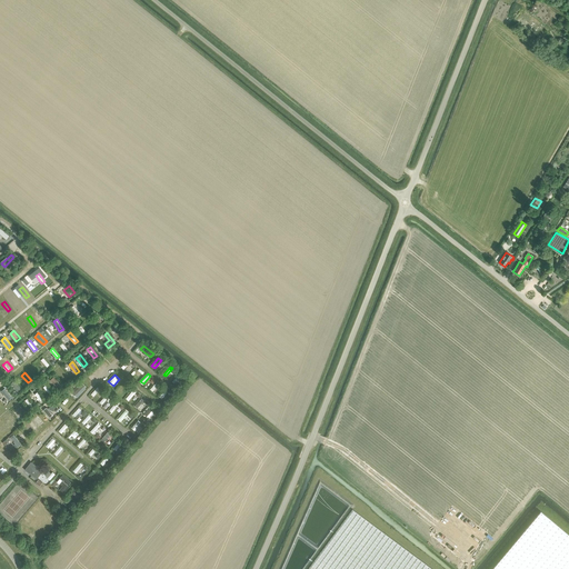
[(55,376),(50,380),(58,388),(62,383),(55,376)]
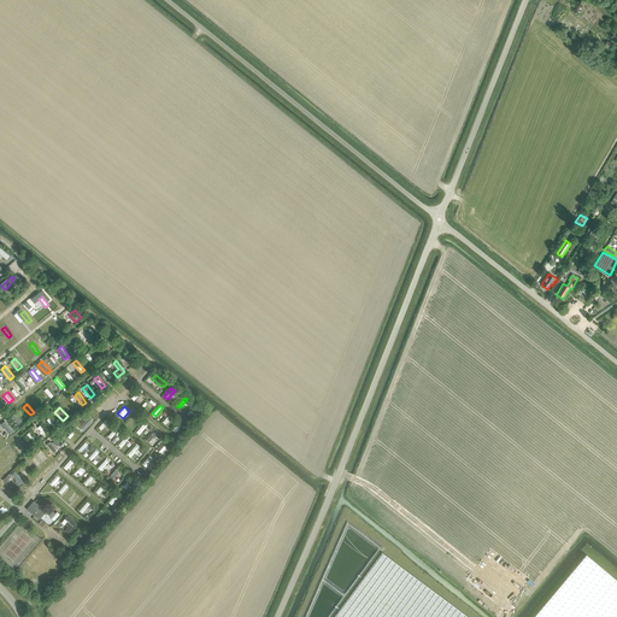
[(78,424),(82,428),(92,417),(88,413),(78,424)]
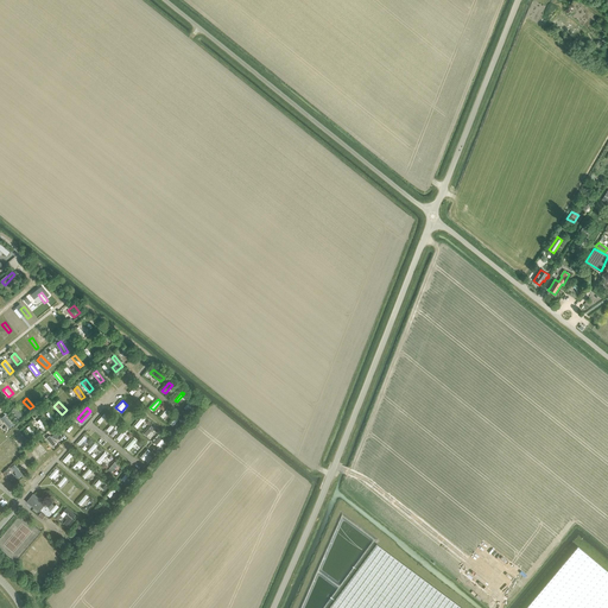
[(138,429),(146,419),(143,416),(134,425),(138,429)]
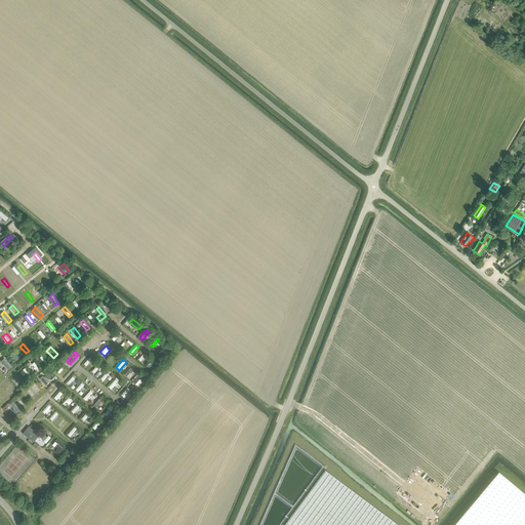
[(94,372),(101,366),(98,364),(92,370),(94,372)]
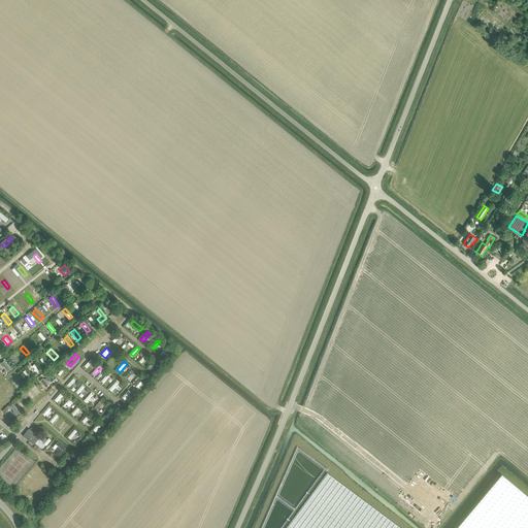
[(131,368),(125,376),(128,378),(134,371),(131,368)]
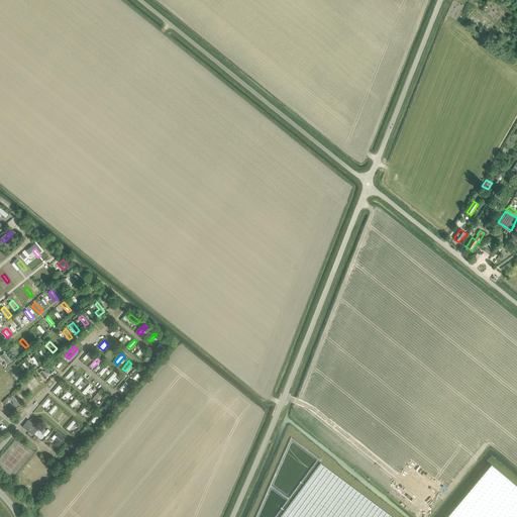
[(138,372),(141,374),(142,372),(137,367),(130,376),(133,379),(138,372)]
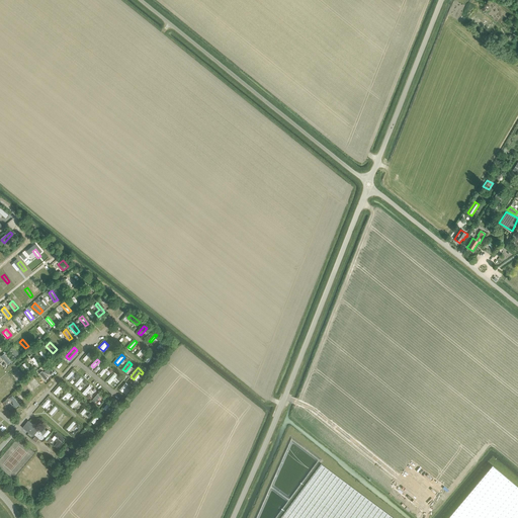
[(17,368),(14,370),(20,378),(23,376),(17,368)]
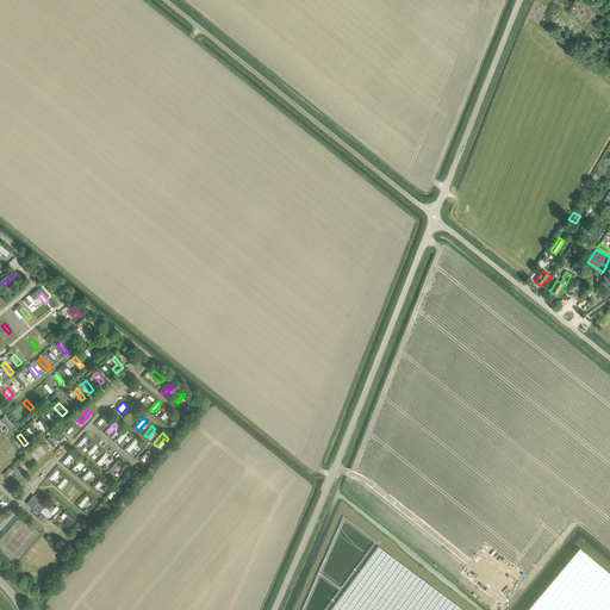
[(47,442),(56,446),(60,435),(55,434),(53,437),(49,436),(47,442)]
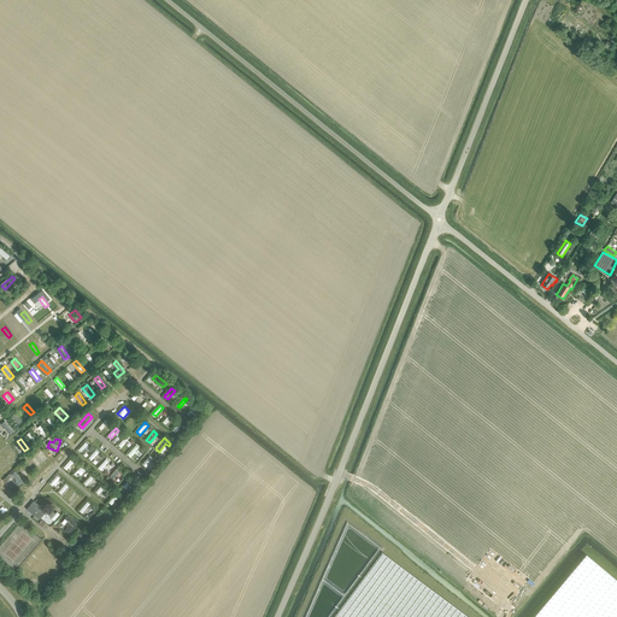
[(136,445),(128,453),(131,457),(140,448),(136,445)]
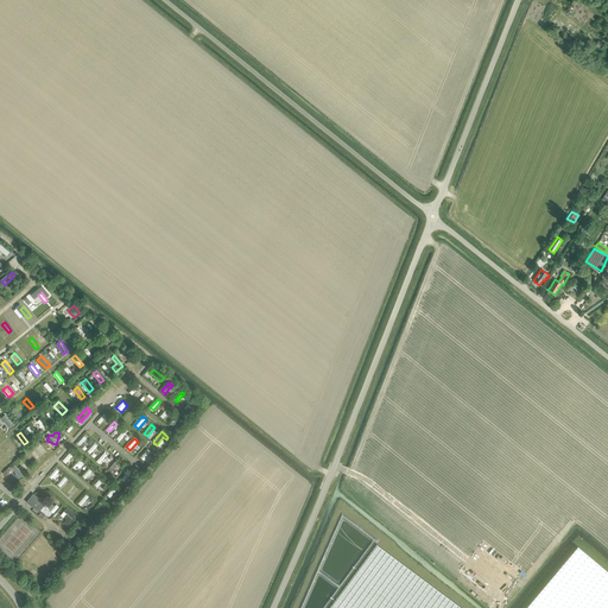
[(88,450),(90,453),(97,445),(95,442),(88,450)]
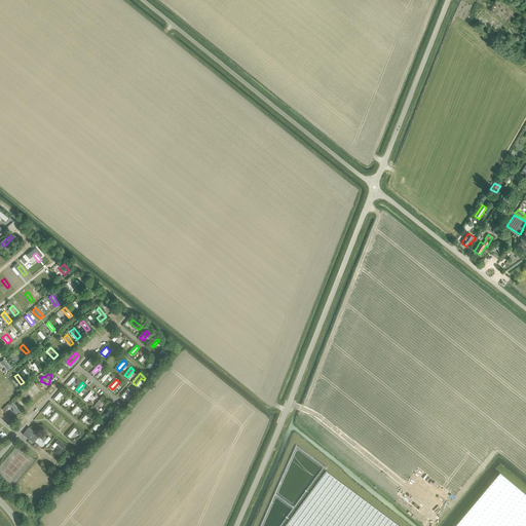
[(126,400),(134,392),(128,387),(121,395),(126,400)]
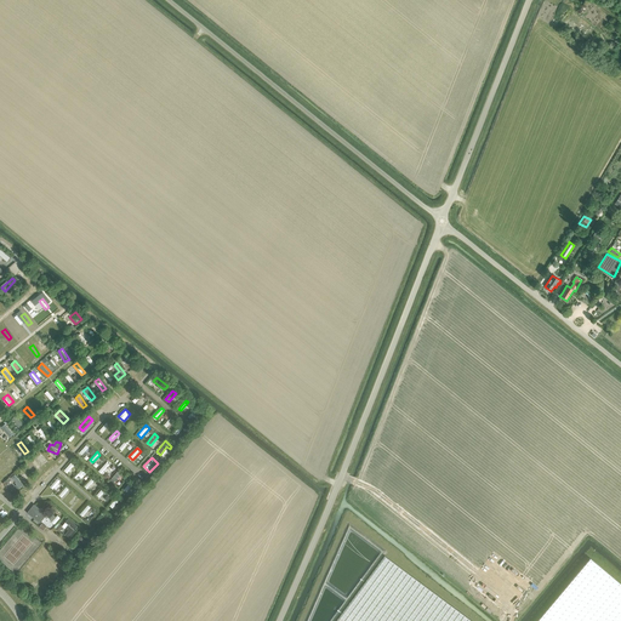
[(68,473),(75,462),(72,460),(64,471),(68,473)]
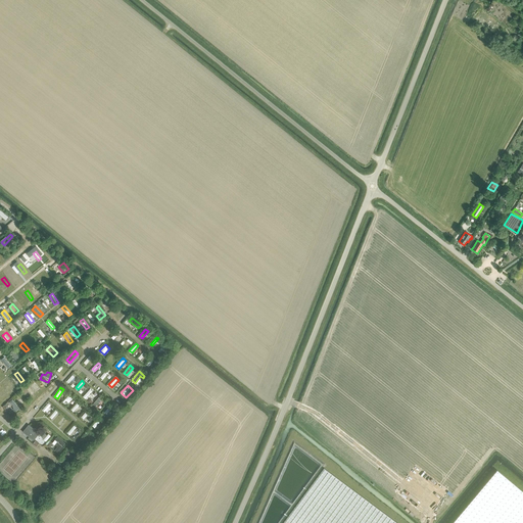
[(86,398),(93,391),(90,388),(83,396),(86,398)]
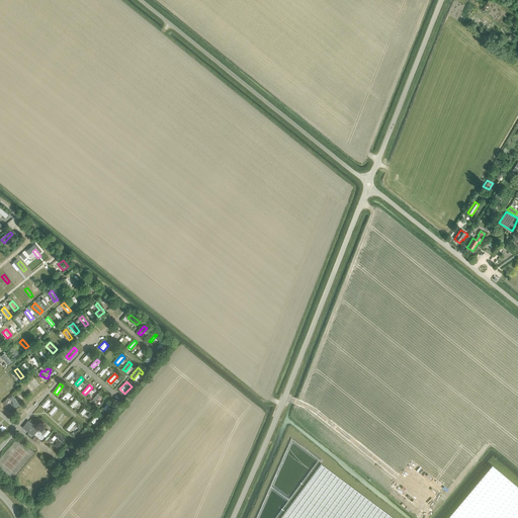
[(73,395),(69,391),(63,398),(66,401),(73,395)]
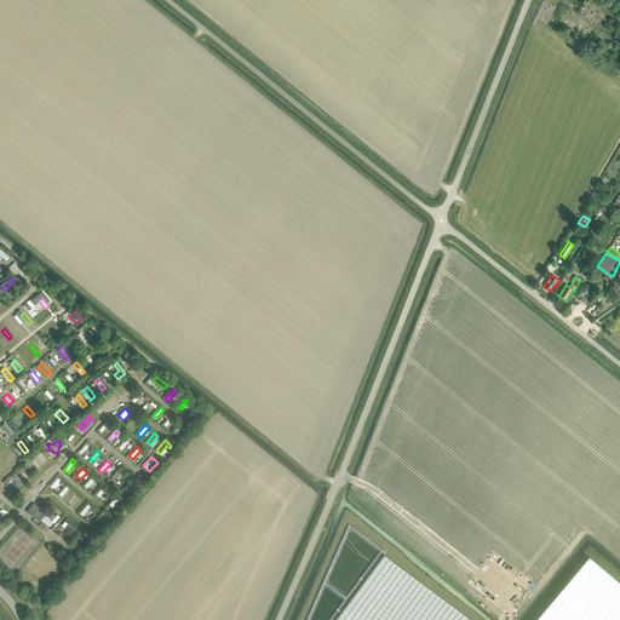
[(110,478),(115,483),(124,475),(118,470),(110,478)]
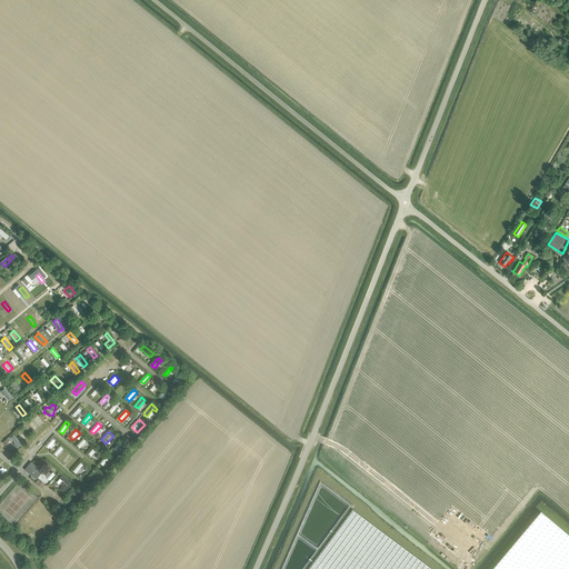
[(10,438),(17,448),(21,443),(15,435),(10,438)]
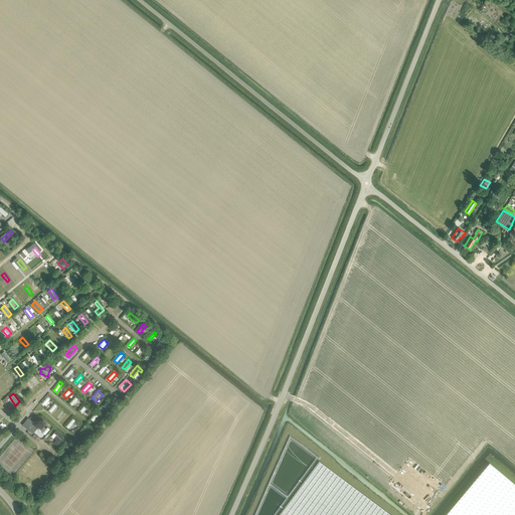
[(72,405),(79,397),(77,395),(70,402),(72,405)]
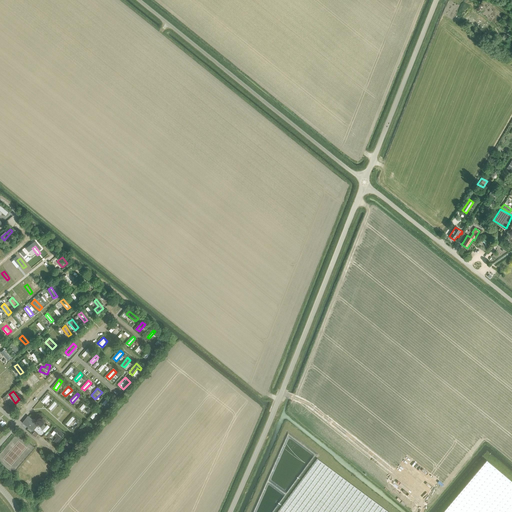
[(47,394),(41,400),(44,402),(50,396),(47,394)]
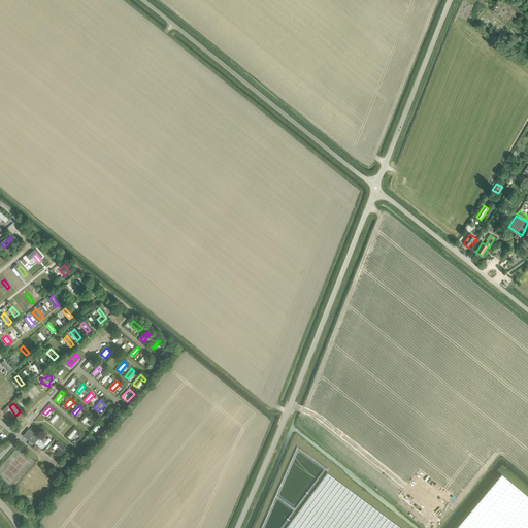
[(54,424),(61,417),(57,414),(51,420),(54,424)]
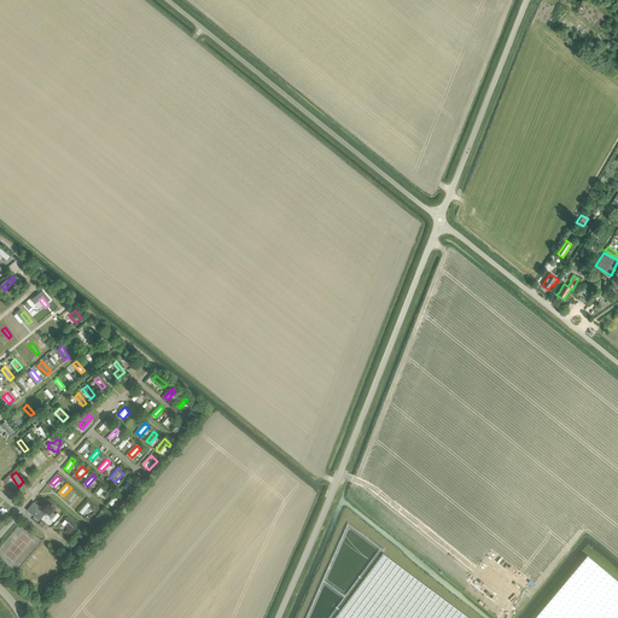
[(69,501),(74,505),(80,495),(75,493),(69,501)]
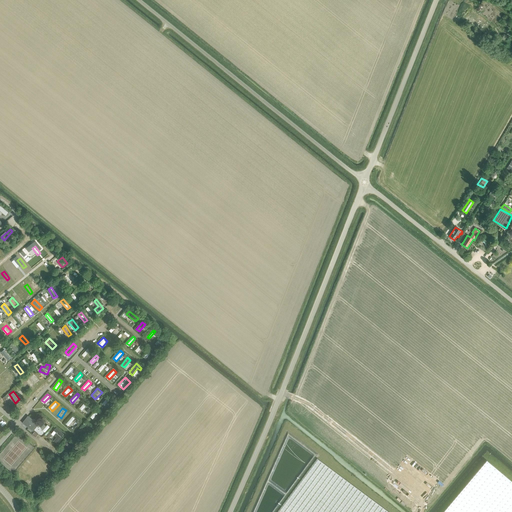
[(97,409),(90,416),(93,418),(99,411),(97,409)]
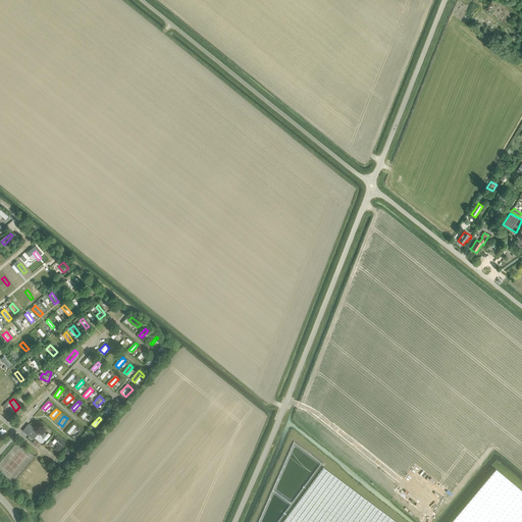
[(23,431),(33,439),(39,432),(29,424),(23,431)]
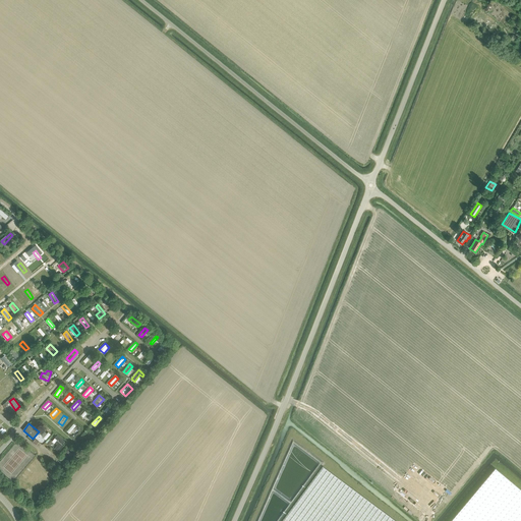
[(67,430),(69,432),(76,425),(74,423),(67,430)]
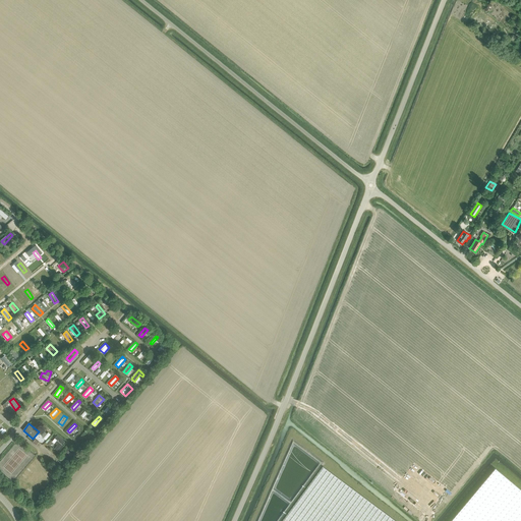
[(88,429),(80,438),(85,443),(94,435),(88,429)]
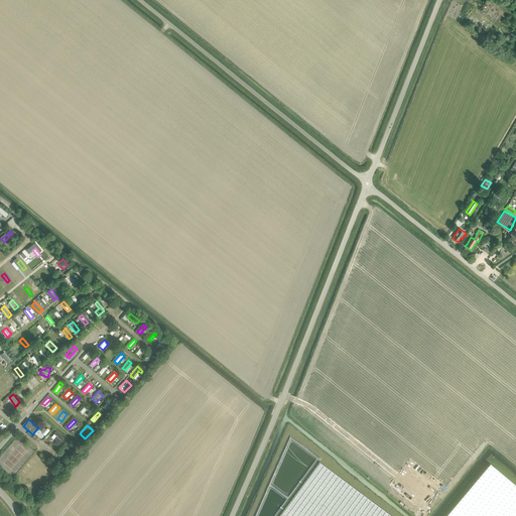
[(44,426),(40,430),(45,434),(49,430),(44,426)]
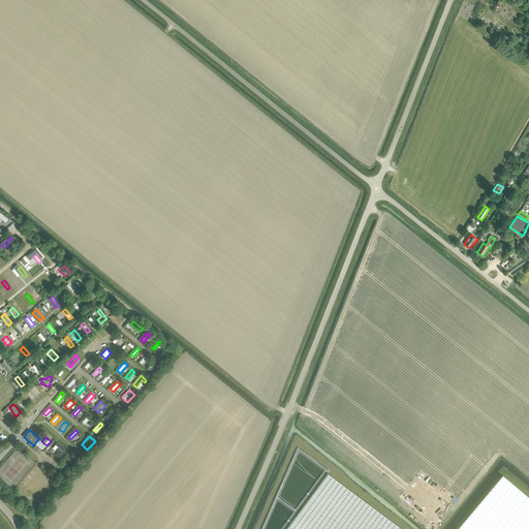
[(58,452),(56,455),(60,458),(66,447),(58,441),(54,447),(58,452)]
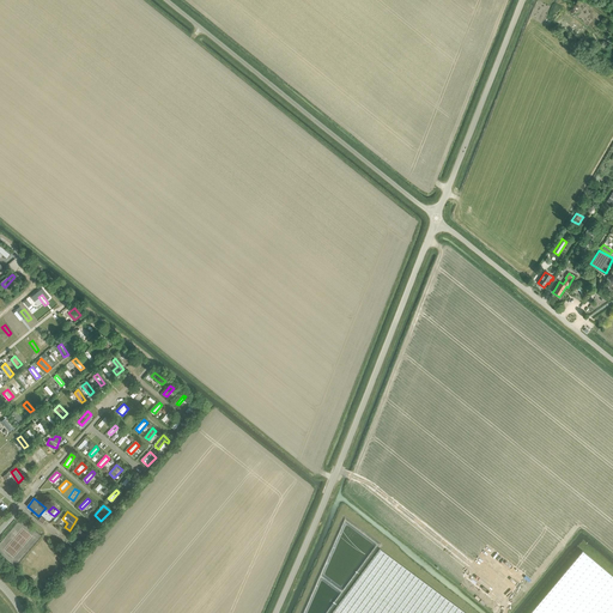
[(82,540),(87,535),(82,529),(76,535),(82,540)]
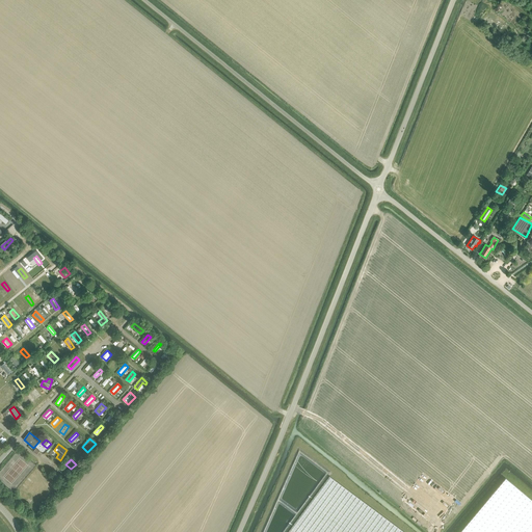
[(404,531),(329,476),(288,531),(404,531)]
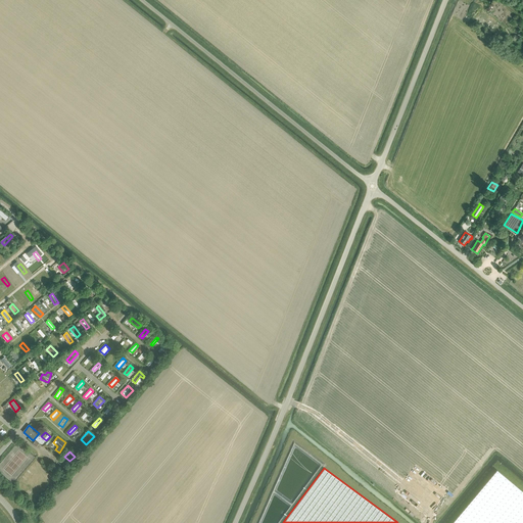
[(453,522),(522,522),(522,491),(497,471),(453,522)]
